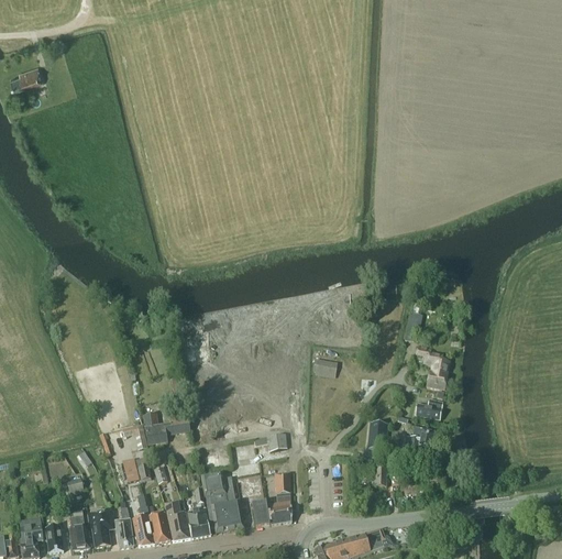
[(26,86),(42,80),(36,64),(18,70),(19,74),(9,77),(13,88),(25,84),(26,86)]
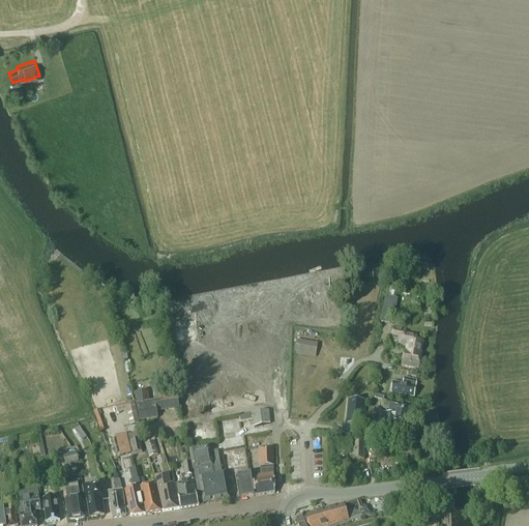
[(386,291),(393,293),(395,284),(388,283),(386,291)]
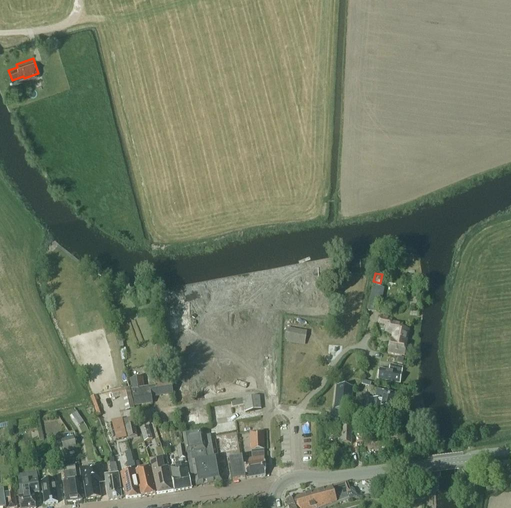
[(383,285),(372,282),(367,306),(378,309),(383,285)]
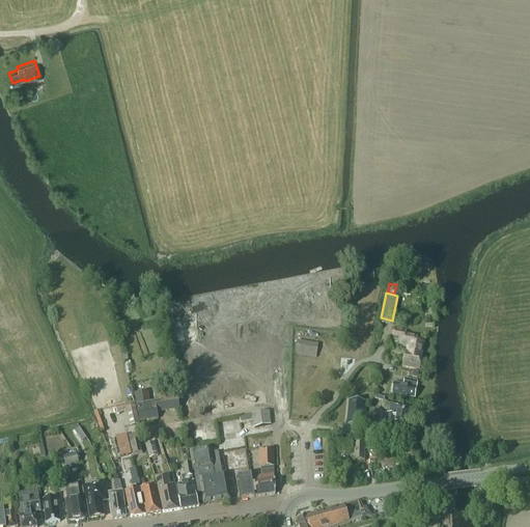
[(176,320),(200,316),(198,303),(174,306),(176,320)]
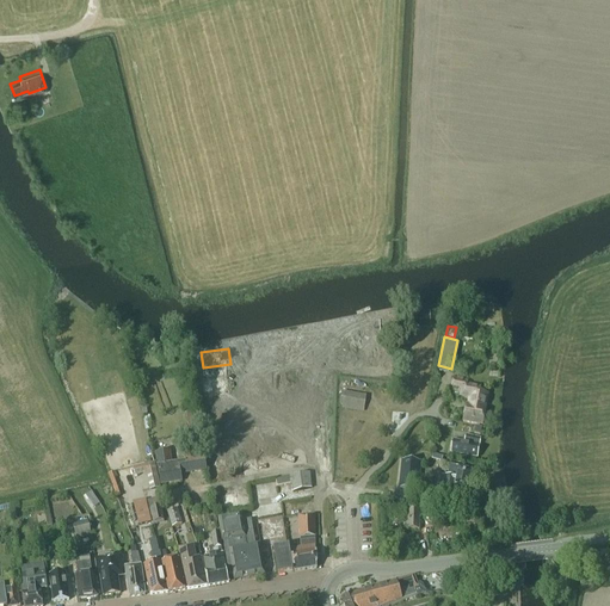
[(469,394),(468,400),(466,400),(462,415),(481,419),(485,402),(484,402),(486,389),(478,388),(478,385),(476,383),(466,381),(466,375),(453,372),(451,382),(461,383),(460,391),(469,394)]
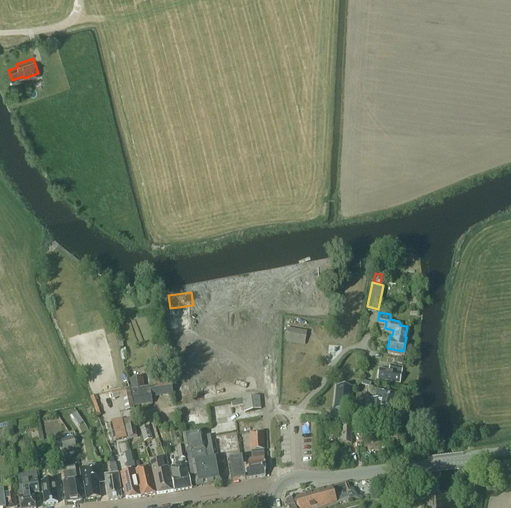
[(401,364),(389,361),(388,367),(378,365),(376,375),(399,380),(401,364)]
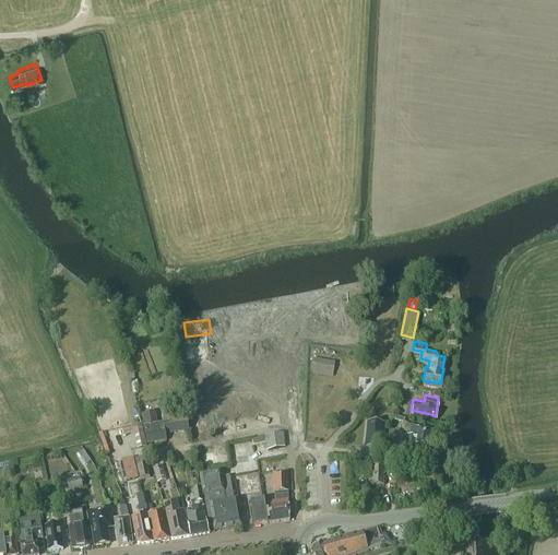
[(146,440),(165,437),(164,430),(188,427),(186,411),(168,413),(169,420),(156,421),(155,409),(141,411),(143,426),(144,425),(146,440)]
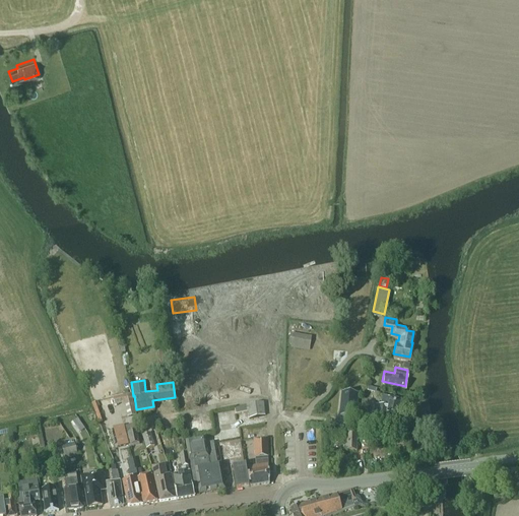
[(358,389),(341,388),(338,411),(355,413),(358,389)]
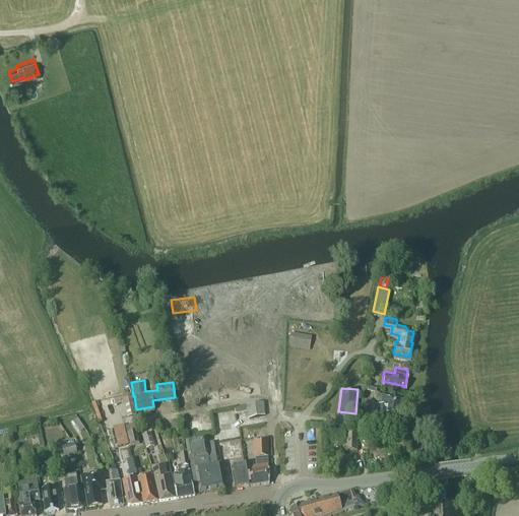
[(123,399),(126,413),(135,411),(130,390),(112,394),(114,401),(123,399)]
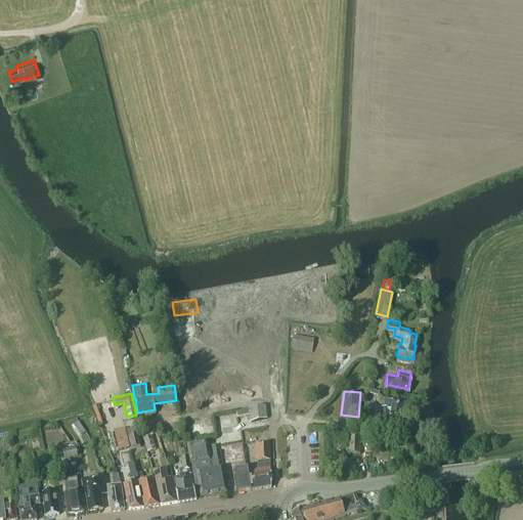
[(403,399),(385,395),(383,404),(378,403),(375,419),(387,422),(388,418),(399,420),(403,399)]
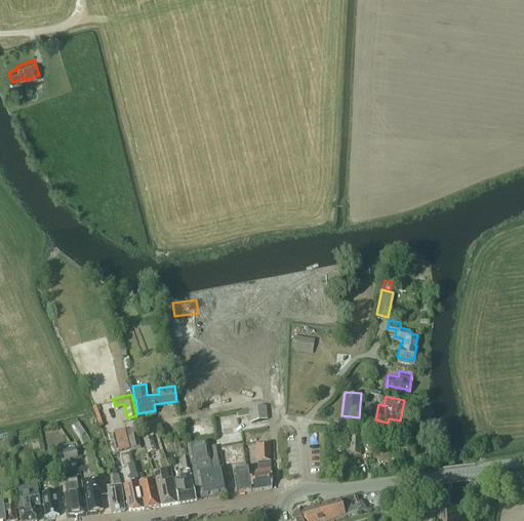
[(266,403),(236,408),(237,414),(249,411),(250,418),(268,415),(266,403)]
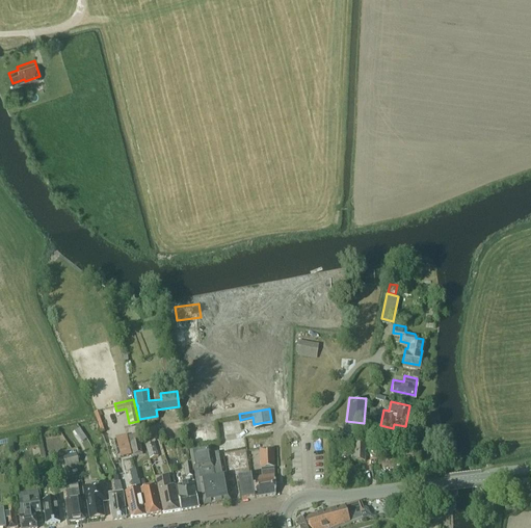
[(83,423),(75,428),(81,439),(89,434),(83,423)]
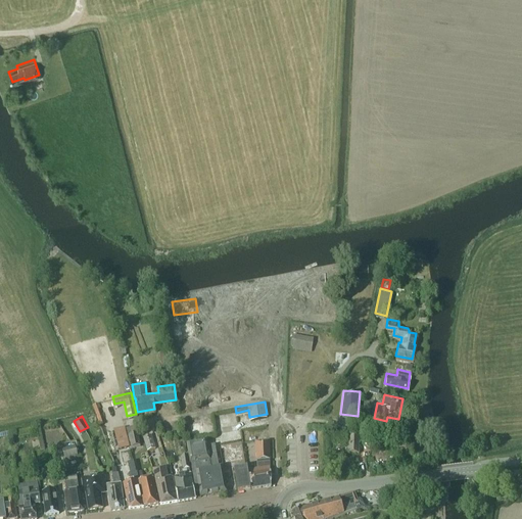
[(191,419),(193,430),(207,429),(206,417),(191,419)]
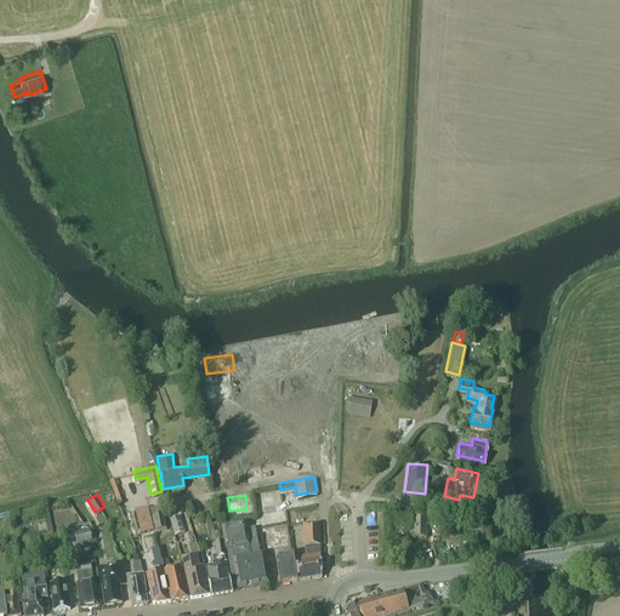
[(246,498),(248,514),(259,513),(257,497),(246,498)]
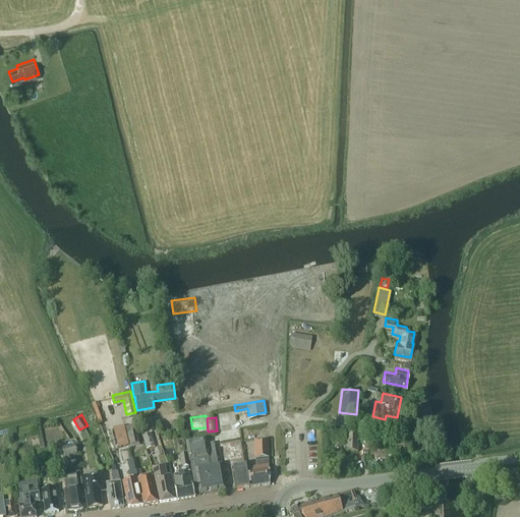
[(133,420),(124,422),(129,444),(138,441),(133,420)]
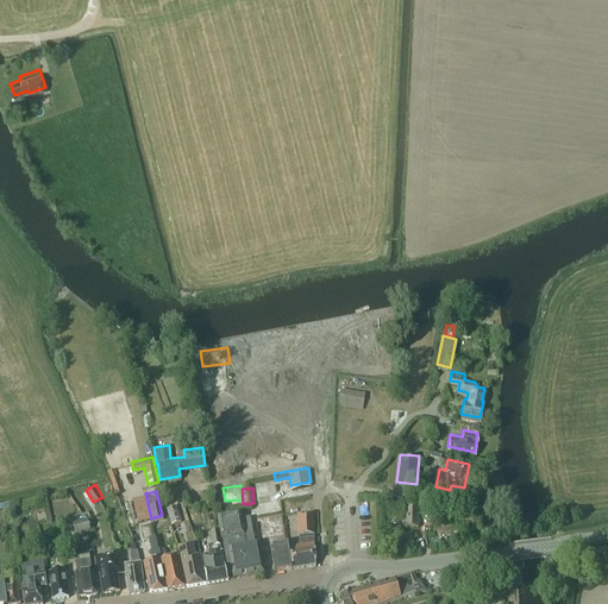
[(132,497),(137,518),(150,516),(144,494),(132,497)]
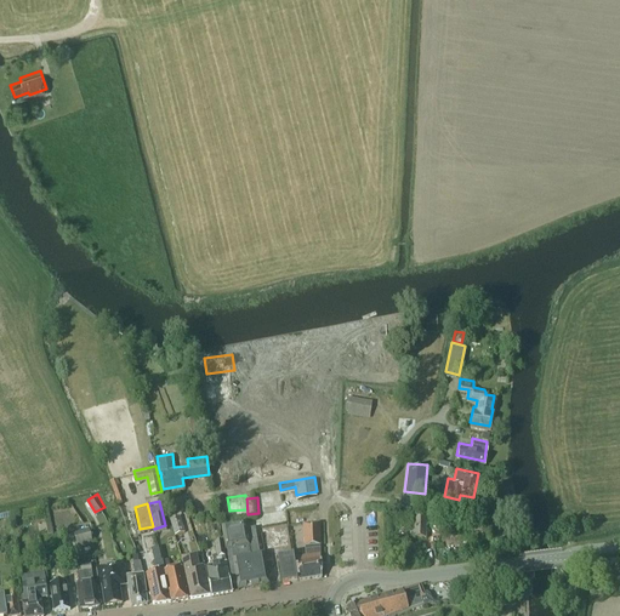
[(414,511),(400,509),(402,511),(396,511),(394,525),(413,526),(413,534),(425,534),(426,511),(414,511)]
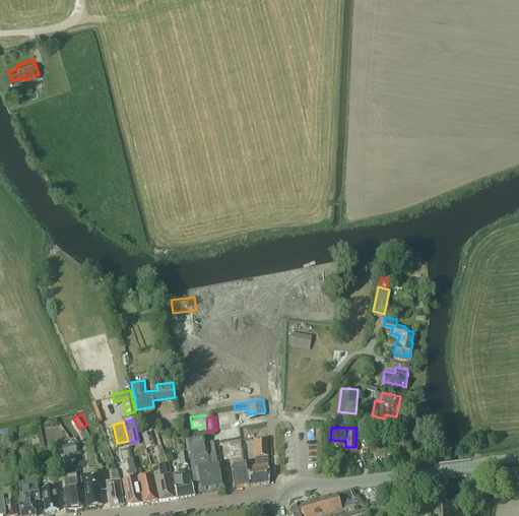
[(150,429),(141,432),(145,445),(154,443),(150,429)]
